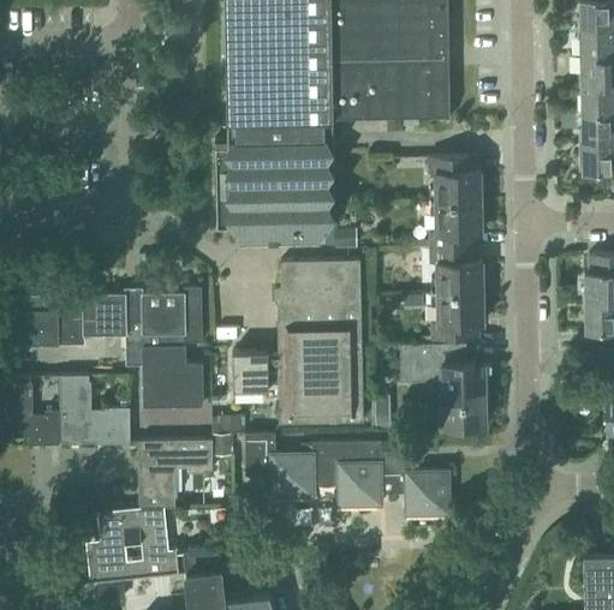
[(227,141),(215,141),(216,228),(232,227),(242,243),(320,241),(328,226),(334,226),(333,143),(340,142),(340,118),(403,117),(403,129),(418,129),(418,117),(449,117),(447,0),(226,0),(228,119),(227,119),(227,141)]
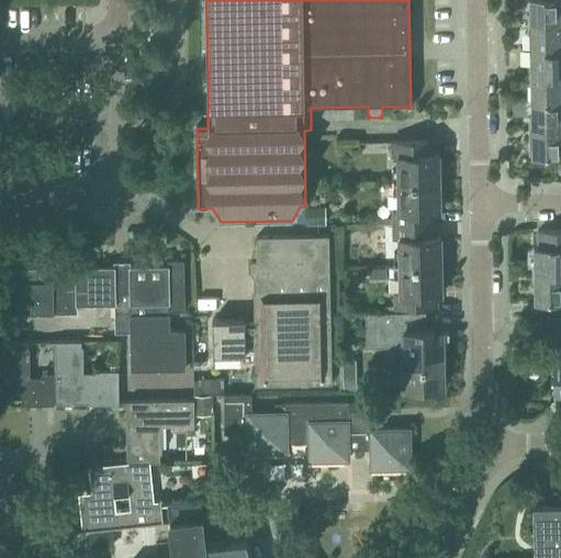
[(529,0),(530,28),(560,26),(560,14),(559,0),(534,0),(529,0)]
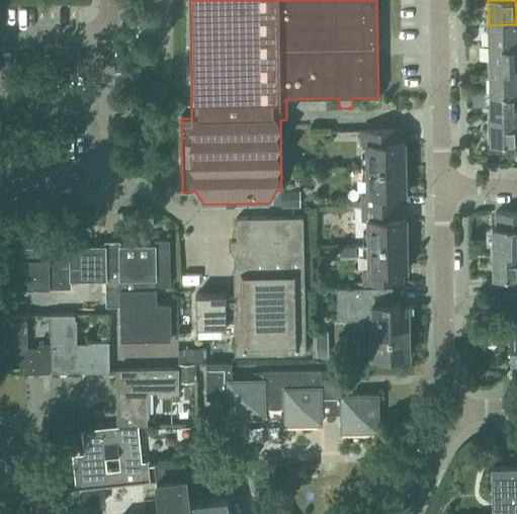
[(489,25),(489,49),(516,48),(516,32),(516,33),(516,24),(489,25)]
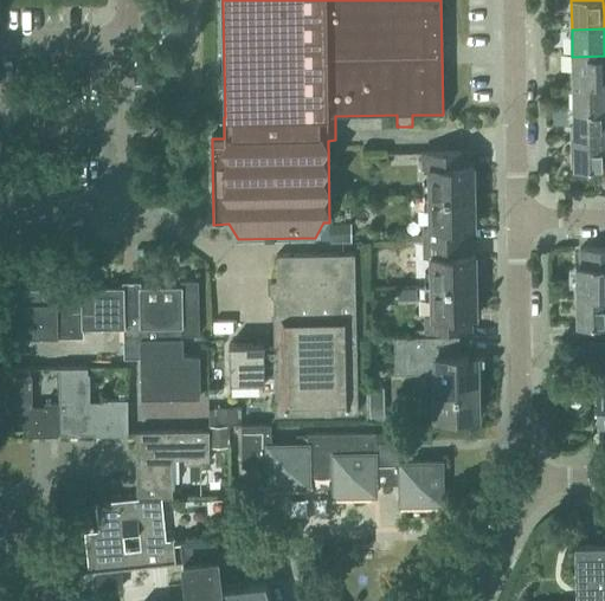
[(604,56),(572,57),(573,85),(604,84),(604,56)]
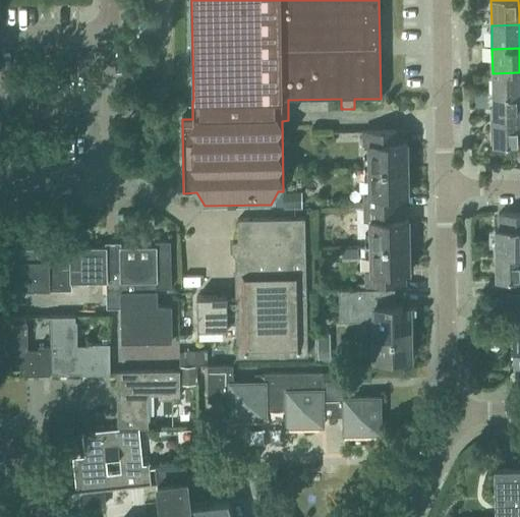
[(519,72),(493,73),(493,98),(519,97),(519,72)]
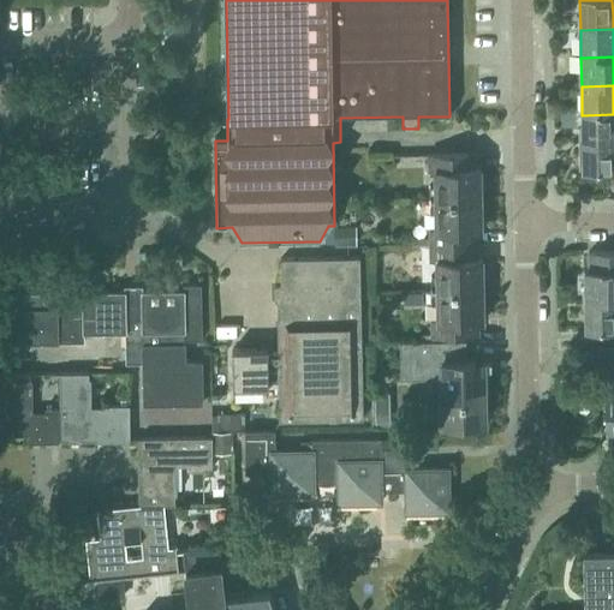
[(613,114),(582,115),(582,143),(613,142),(613,114)]
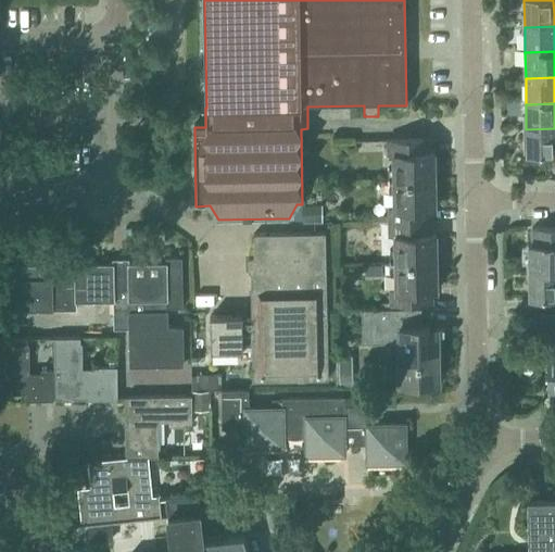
[(527,138),(524,138),(524,157),(527,157),(554,155),(554,128),(526,129),(527,138)]
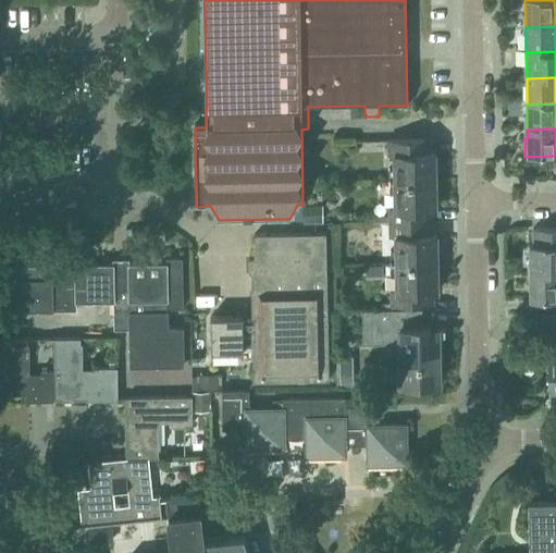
[(388,172),(388,184),(435,183),(435,155),(424,155),(424,143),(387,143),(388,157),(394,157),(394,172),(388,172)]
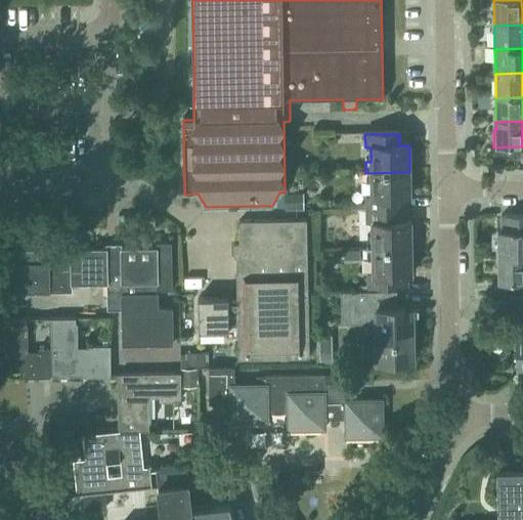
[(365,199),(366,212),(400,211),(400,199),(410,199),(409,172),(365,173),(365,184),(371,184),(371,199),(365,199)]
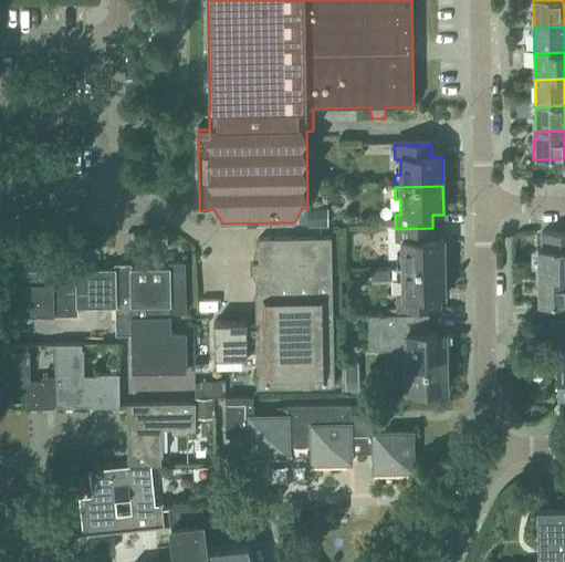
[(327,212),(310,212),(310,229),(327,229),(327,212)]
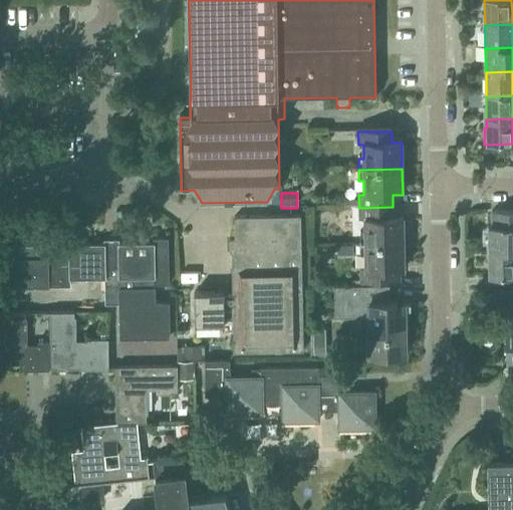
[(359,234),(359,245),(404,245),(403,219),(394,219),(393,207),(359,208),(359,220),(364,220),(364,234),(359,234)]
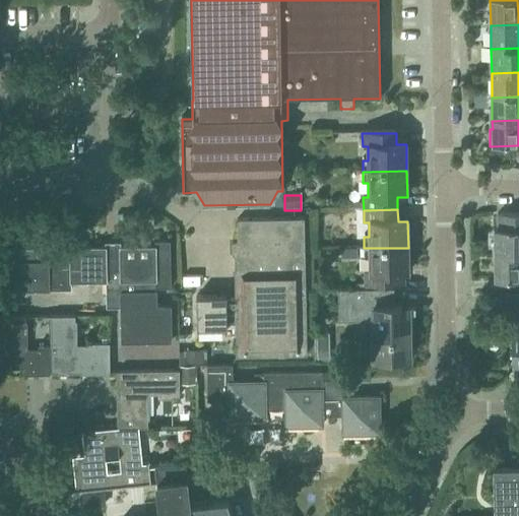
[(494,231),(495,256),(518,255),(518,215),(498,216),(498,231),(494,231)]
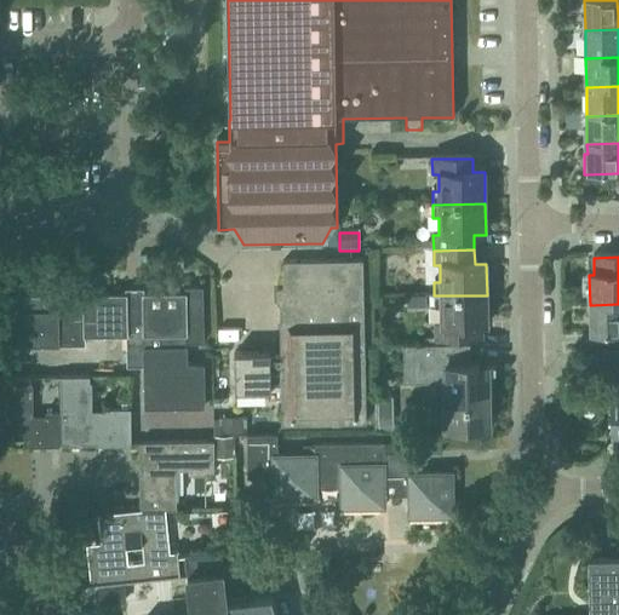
[(281,388),(281,427),(366,426),(362,263),(284,264),(284,291),(276,292),(276,306),(286,306),(286,311),(281,311),(282,327),(286,327),(286,332),(280,332),(280,360),(270,360),(270,355),(235,356),(235,394),(270,394),(270,389),(281,388)]
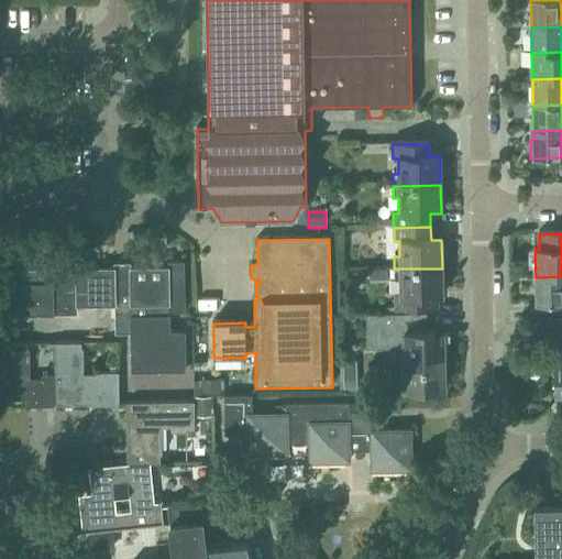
[(167,315),(185,315),(184,264),(167,264),(167,269),(130,270),(130,265),(113,265),(113,270),(110,270),(75,271),(75,272),(21,272),(22,317),(77,317),(77,308),(114,307),(116,336),(131,335),(131,374),(186,374),(185,333),(169,333),(169,317),(167,317),(167,315)]
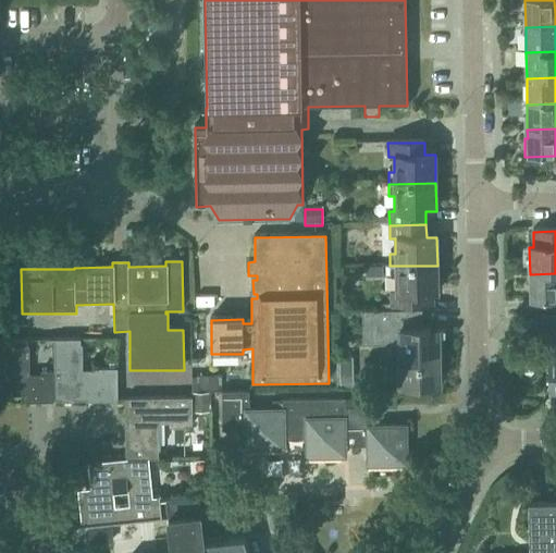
[(391,307),(380,307),(380,312),(421,311),(421,306),(428,306),(427,294),(437,294),(437,266),(390,266),(391,279),(396,278),(396,293),(391,293),(391,307)]
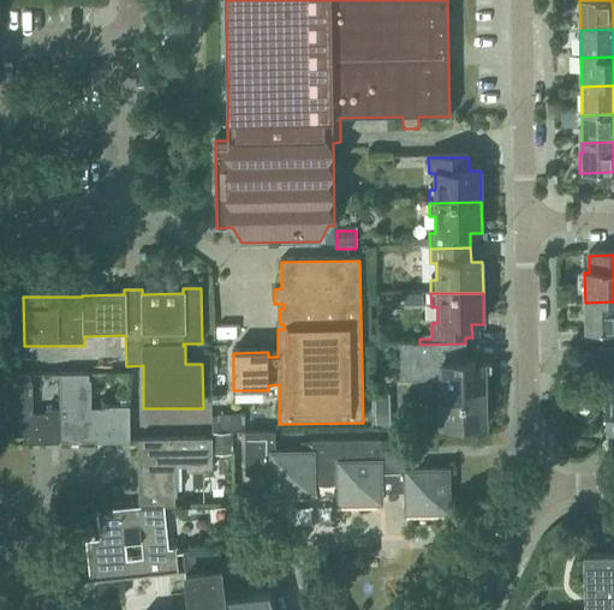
[(613,301),(585,303),(585,332),(613,330),(613,301)]
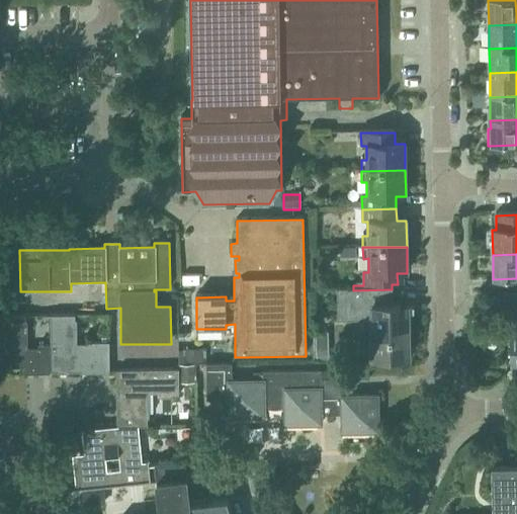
[(353,290),(337,290),(337,322),(371,322),(371,341),(367,341),(368,363),(391,362),(391,358),(409,358),(408,318),(404,318),(404,313),(414,313),(414,307),(392,307),(392,289),(353,290)]
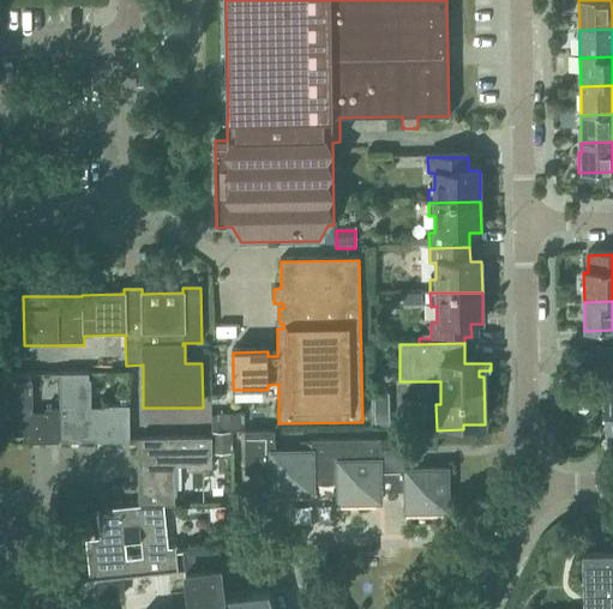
[(612,349),(598,350),(598,367),(612,366),(612,349)]
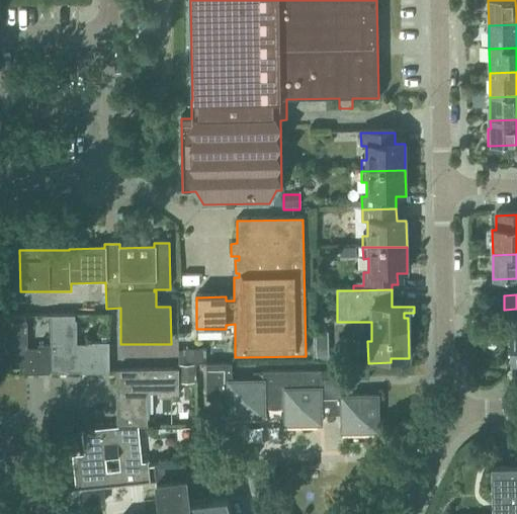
[(50,318),(51,346),(52,373),(109,373),(108,344),(87,344),(87,347),(75,348),(75,317),(50,318)]
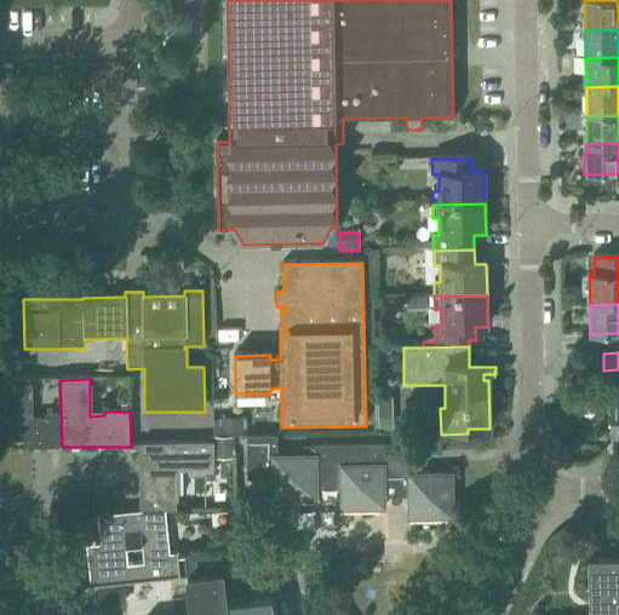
[(61,414),(46,414),(46,421),(30,421),(30,380),(0,380),(0,441),(29,442),(29,448),(62,447),(61,414)]
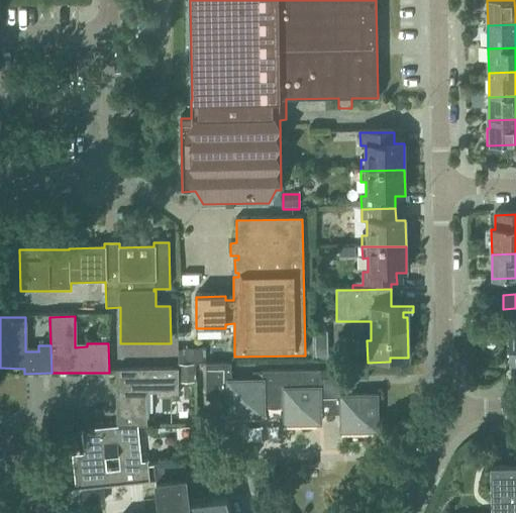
[(204,350),(186,350),(187,365),(205,364),(204,350)]
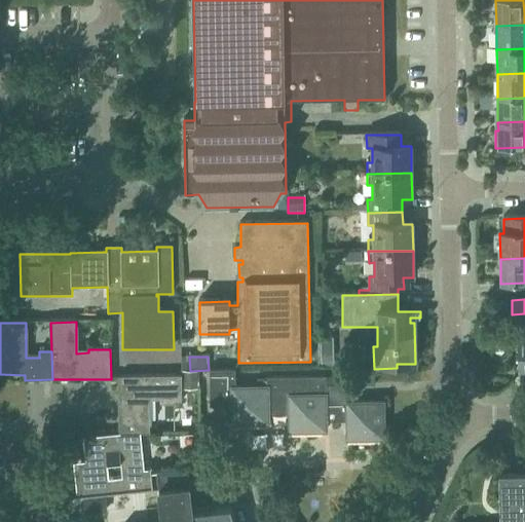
[(234,371),(209,372),(210,409),(211,409),(211,408),(231,408),(231,425),(268,425),(268,415),(289,415),(289,434),(326,433),(326,423),(346,423),(347,441),(384,440),(383,403),(350,404),(350,386),(326,387),(326,378),(256,379),(256,388),(235,388),(234,371)]
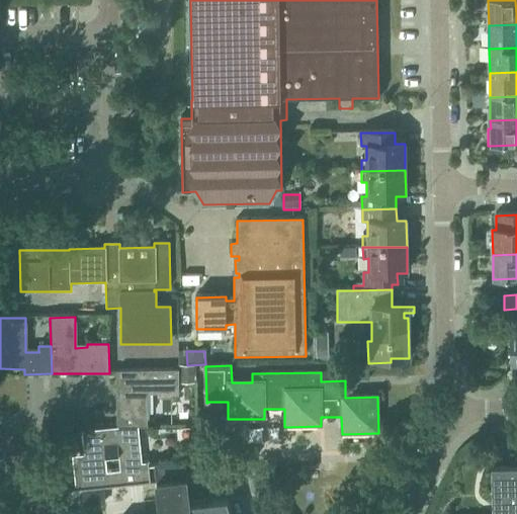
[(194,368),(180,368),(180,380),(194,380),(194,368)]
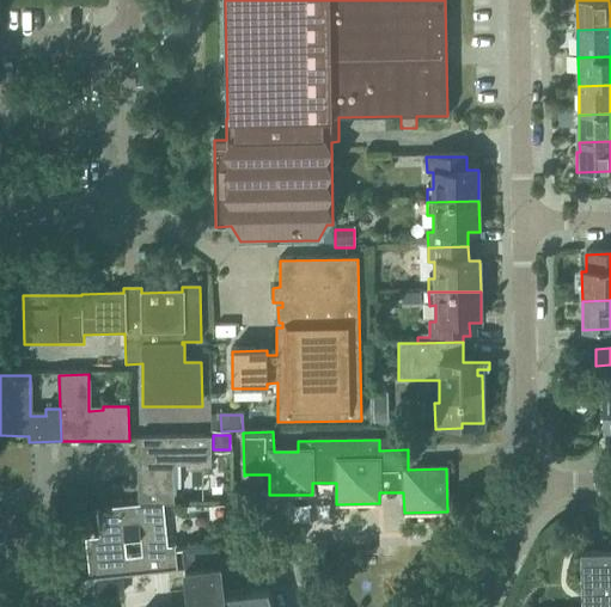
[(139,440),(140,506),(159,506),(173,506),(173,490),(181,489),(179,465),(189,465),(189,470),(212,470),(211,439),(139,440)]
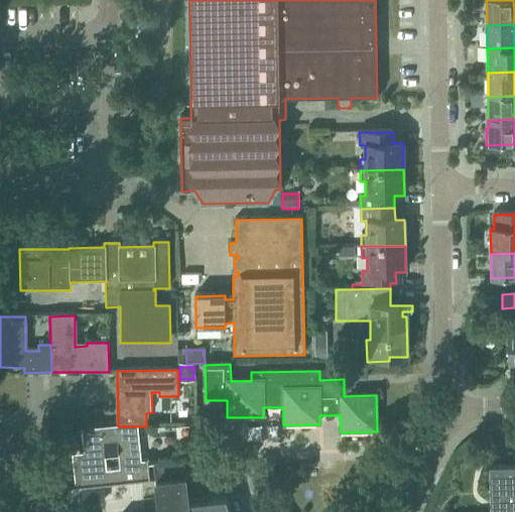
[(68,490),(156,481),(154,465),(148,465),(147,462),(138,463),(134,426),(118,426),(82,430),(84,455),(80,455),(81,467),(78,467),(80,488),(68,489),(68,490)]
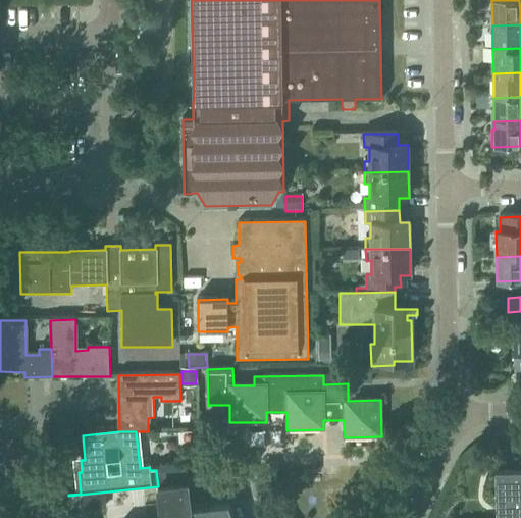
[(156,470),(158,486),(161,517),(231,517),(228,504),(190,508),(186,466),(156,470)]
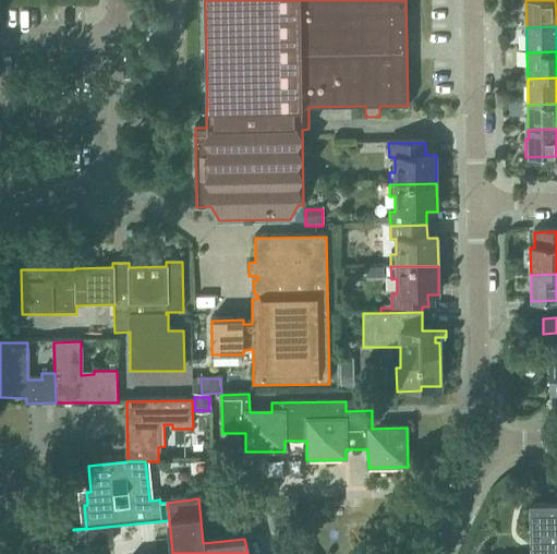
[(556,553),(556,505),(530,506),(531,553),(556,553)]
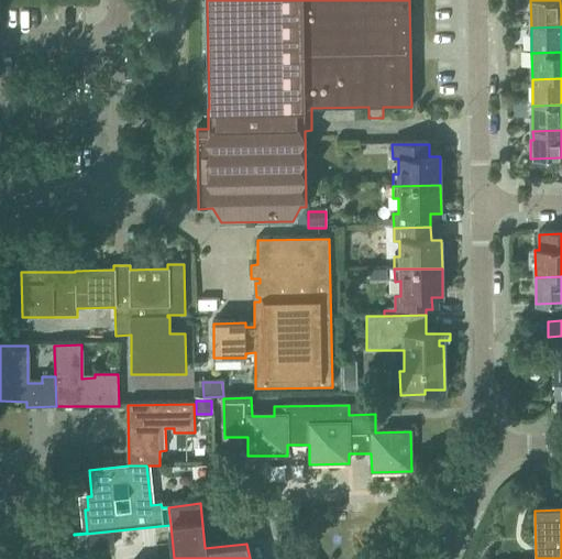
[(110,536),(88,538),(89,554),(111,551),(110,536)]
